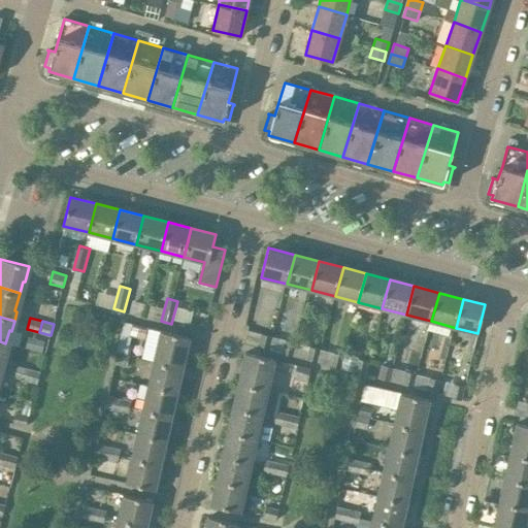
[(149,339),(152,328),(125,323),(123,334),(149,339)]
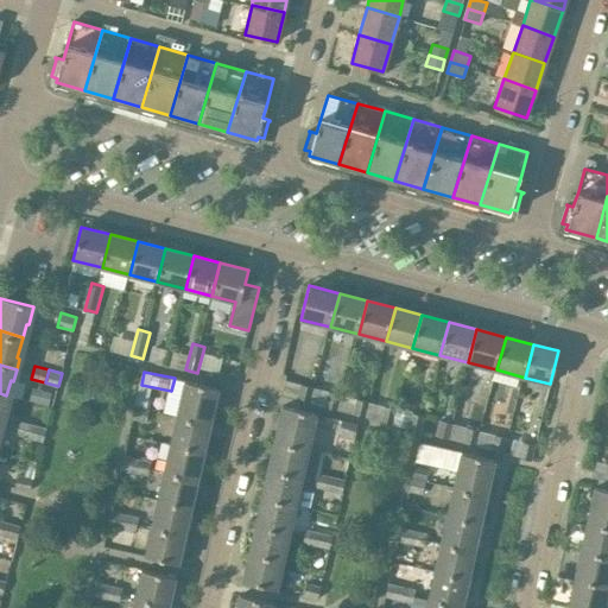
[(210,423),(219,390),(184,381),(179,400),(182,400),(178,416),(210,423)]
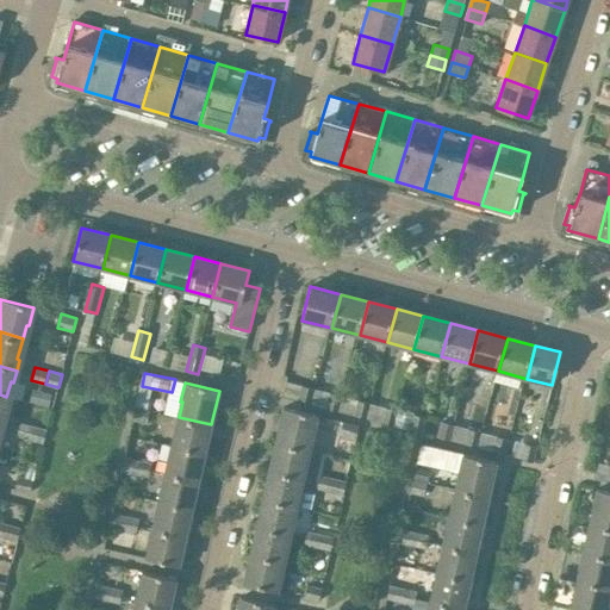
[(313,390),(302,386),(298,402),(310,405),(313,390)]
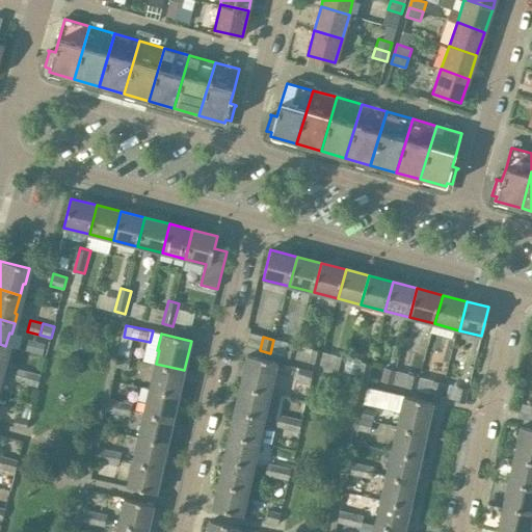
[(298,346),(288,343),(285,356),(294,358),(298,346)]
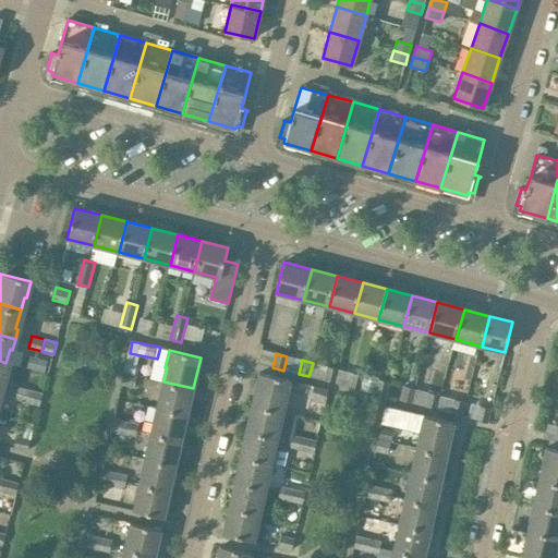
[(338,370),(327,366),(324,380),(335,383),(338,370)]
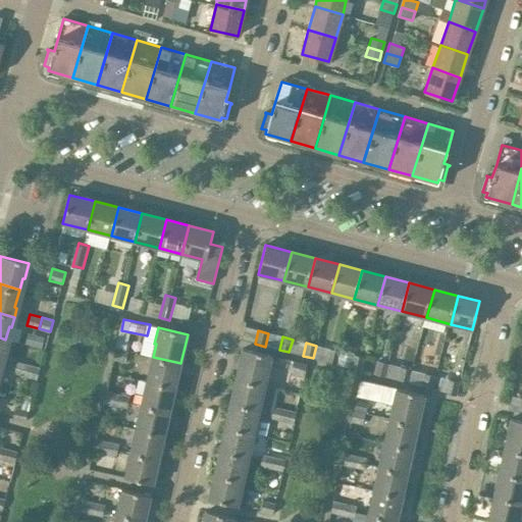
[(127,351),(116,349),(114,359),(125,362),(127,351)]
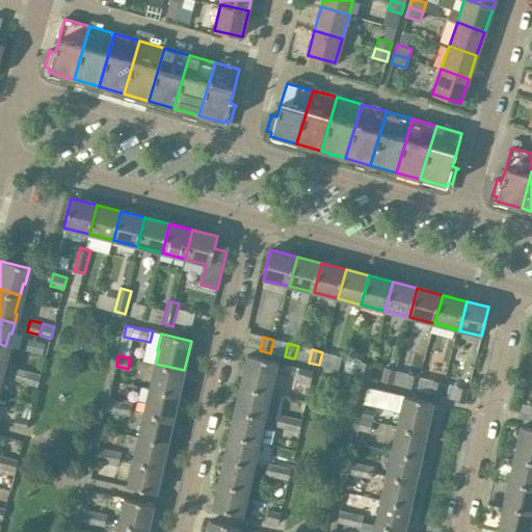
[(271,377),(274,362),(247,355),(240,384),(266,390),(269,375),(271,377)]
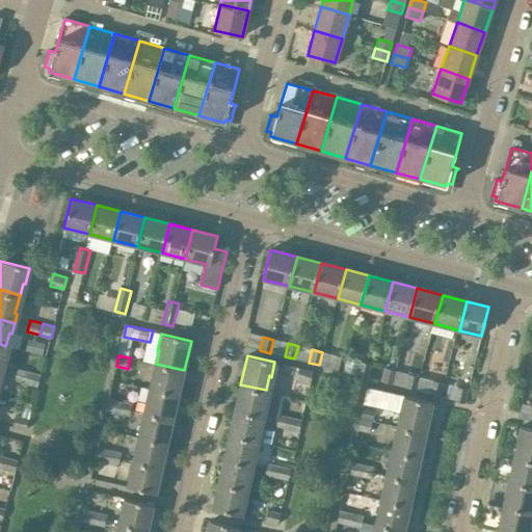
[(346,358),(337,356),(334,369),(343,371),(346,358)]
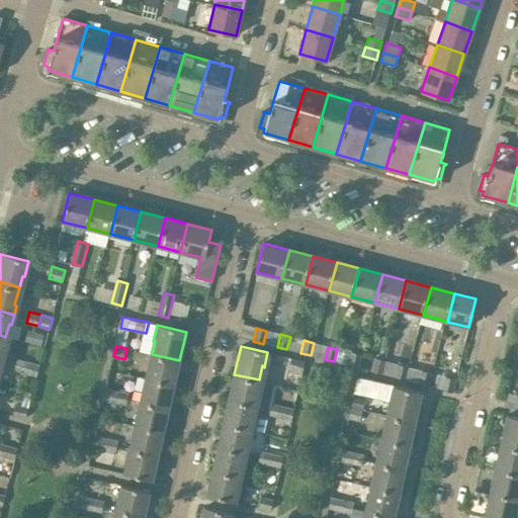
[(179,360),(152,354),(150,353),(148,364),(150,364),(147,378),(173,384),(179,360)]
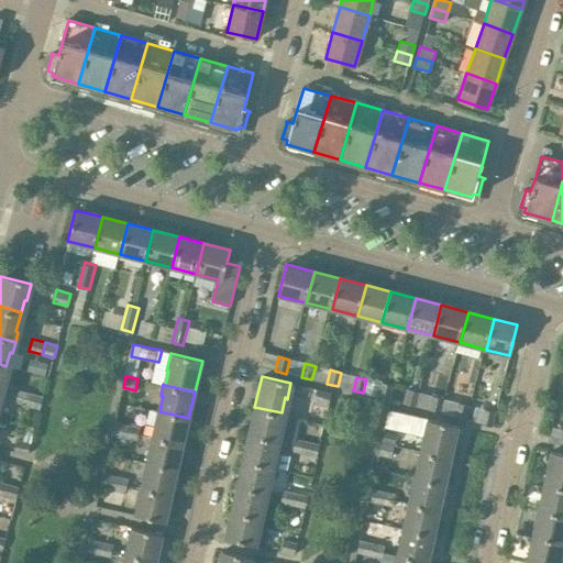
[(393,386),(382,384),(378,397),(389,400),(393,386)]
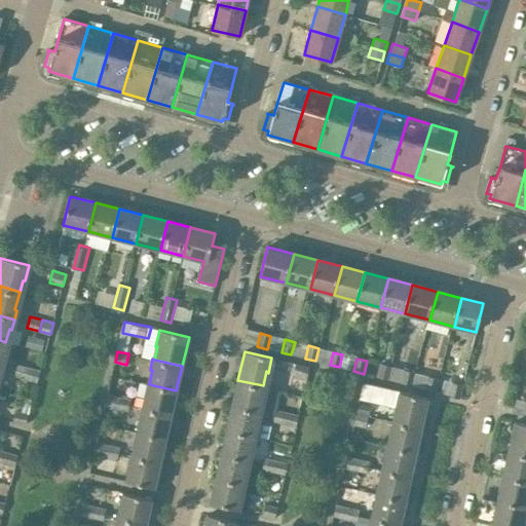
[(309,368),(295,364),(293,374),(306,378),(309,368)]
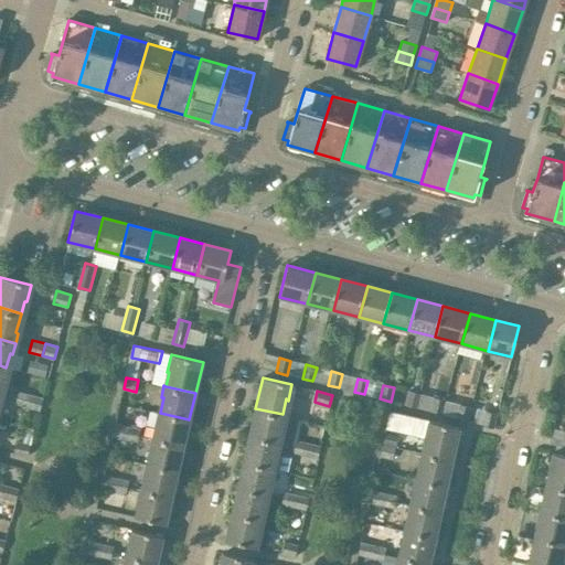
[(28,407),(31,395),(19,392),(16,403),(28,407)]
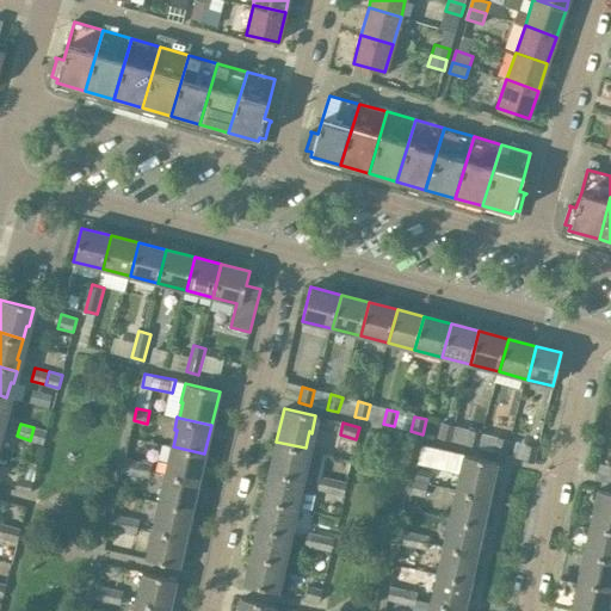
[(454,426),(442,424),(438,439),(451,442),(454,426)]
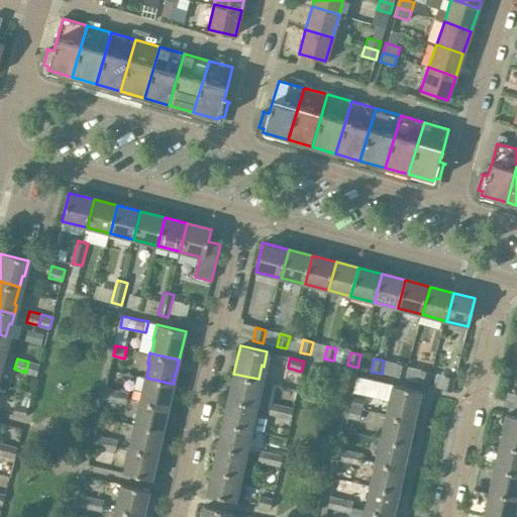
[(36,375),(39,365),(28,362),(25,373),(36,375)]
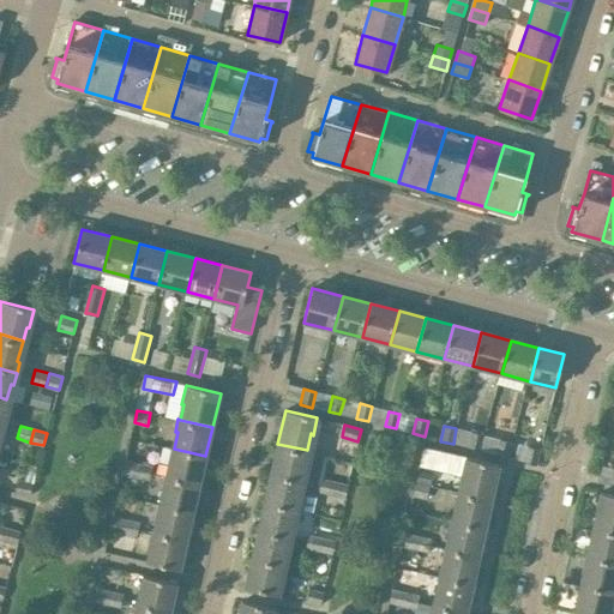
[(483,435),(471,432),(468,447),(481,451),(483,435)]
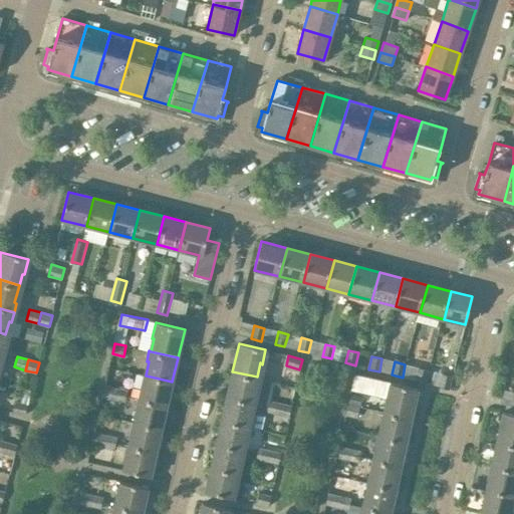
[(429,370),(419,367),(416,380),(426,383),(429,370)]
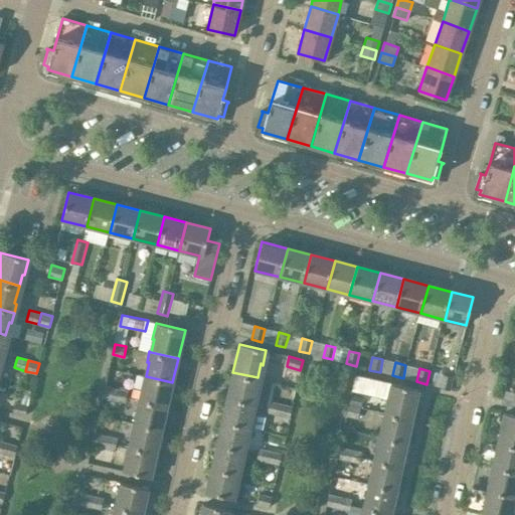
[(253,391),(258,377),(232,372),(226,396),(254,403),(256,392),(253,391)]
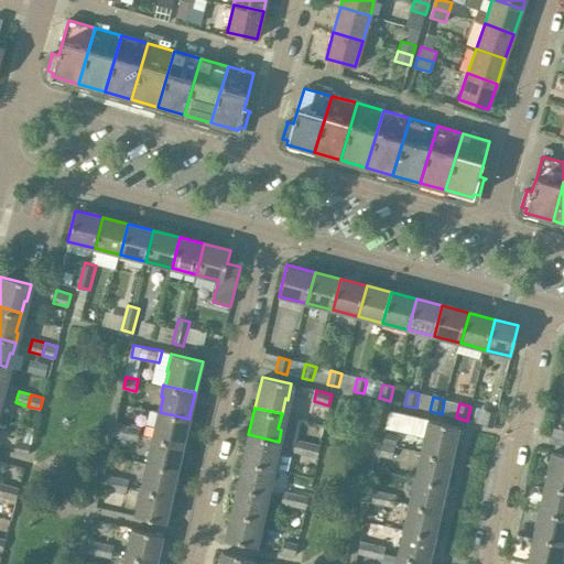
[(425,433),(427,420),(418,416),(389,410),(386,424),(425,433)]
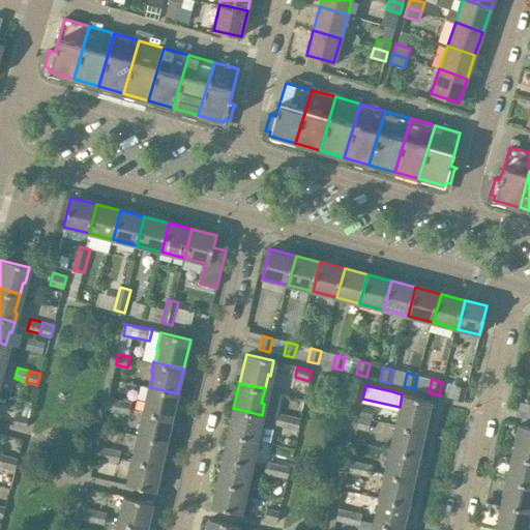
[(464,401),(467,388),(454,385),(451,399),(464,401)]
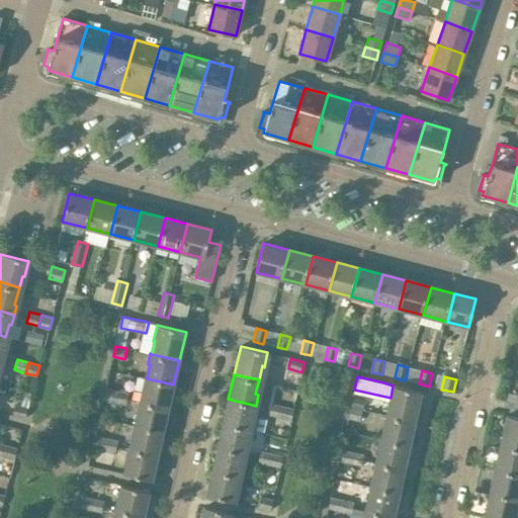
[(168,408),(173,384),(147,378),(144,392),(142,392),(139,401),(168,408)]
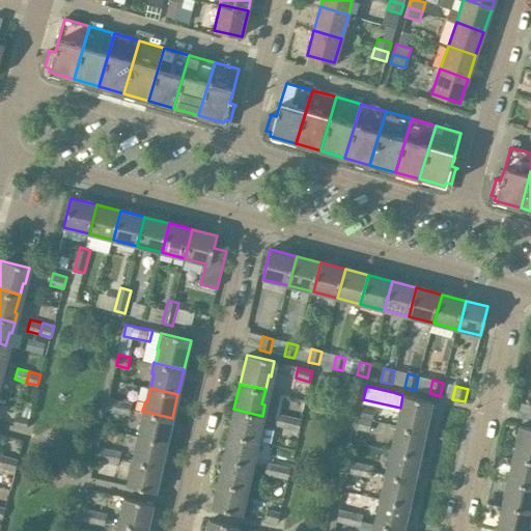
[(426,424),(431,402),(402,395),(400,408),(399,411),(401,412),(400,418),(426,424)]
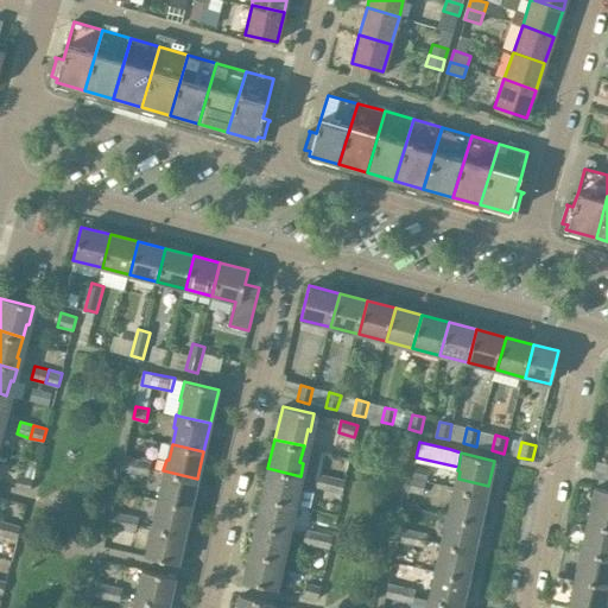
[(134,472),(138,460),(124,456),(121,468),(134,472)]
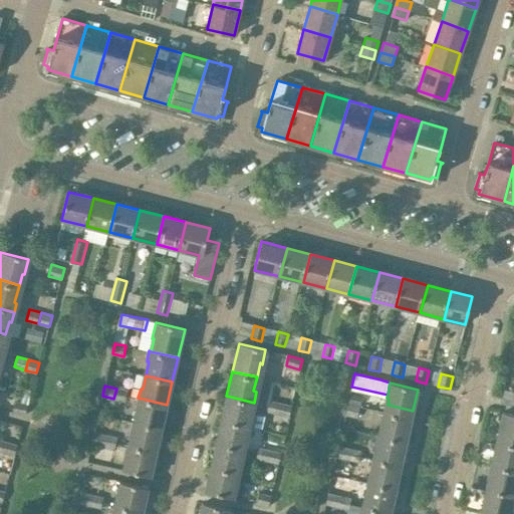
[(127,392),(116,389),(113,399),(125,402),(127,392)]
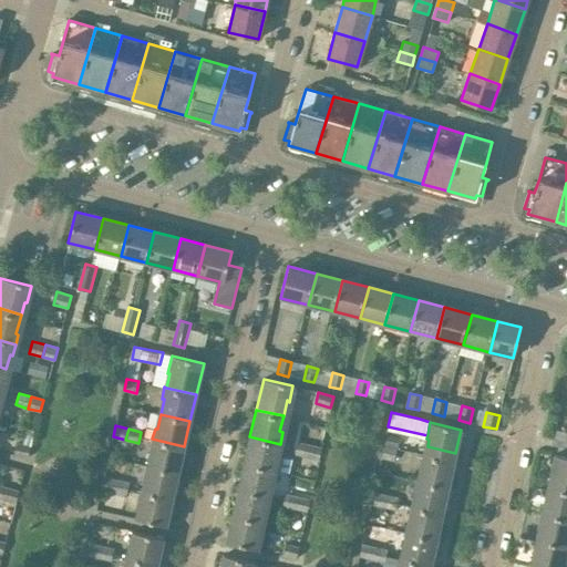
[(399,437),(385,435),(383,444),(397,447),(399,437)]
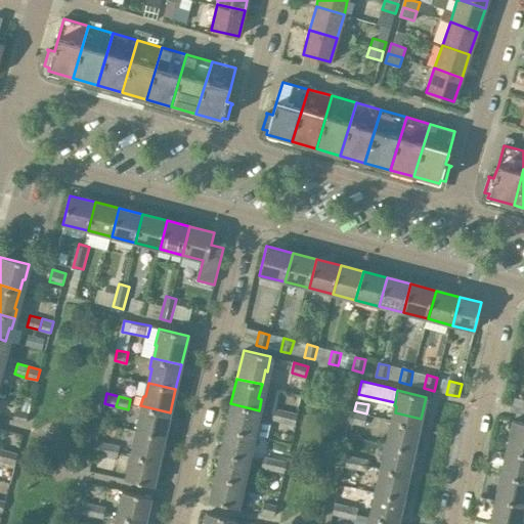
[(256,421),(259,410),(230,403),(225,428),(251,434),(254,421),(256,421)]
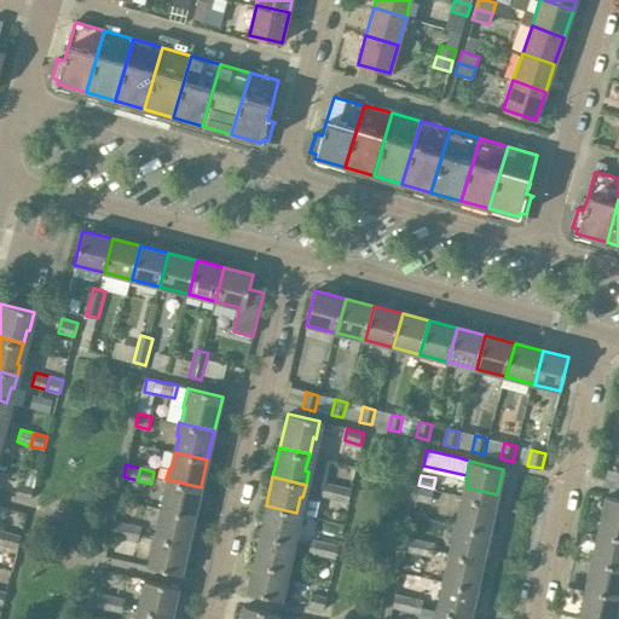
[(194,516),(201,487),(166,479),(163,491),(167,492),(162,508),(194,516)]
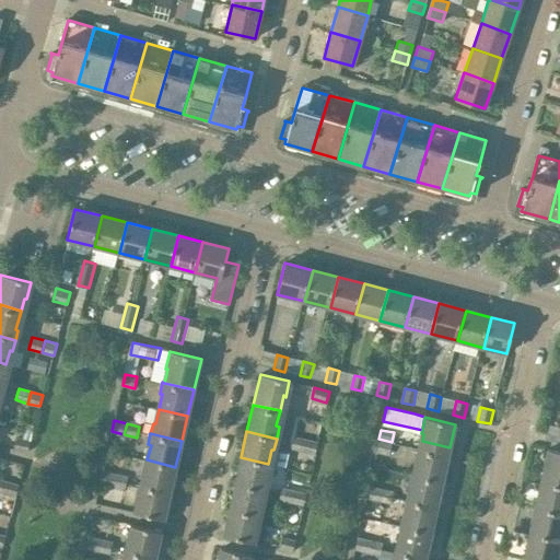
[(27,452),(31,441),(16,438),(13,448),(27,452)]
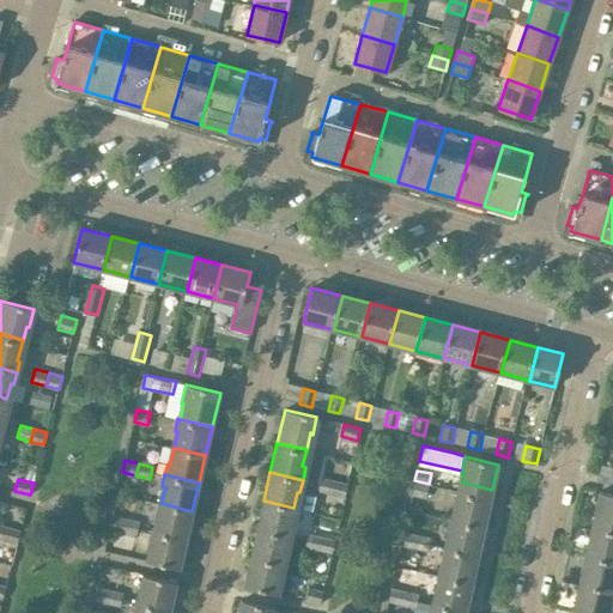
[(331,495),(334,483),(320,479),(317,491),(331,495)]
